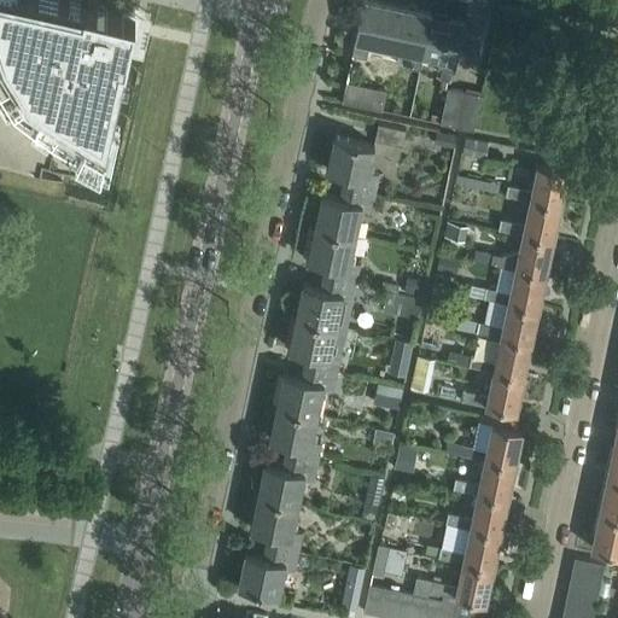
[(0,0),(0,59),(24,99),(58,123),(83,135),(104,146),(105,146),(111,118),(127,48),(135,12),(121,9),(79,0),(0,0)]
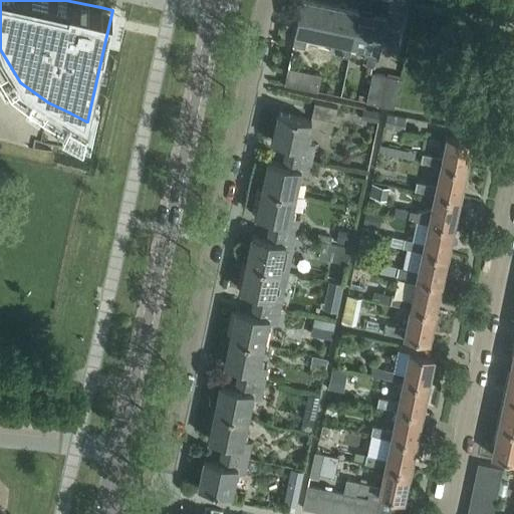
[(303,0),(293,45),(303,48),(306,35),(333,41),(330,54),(349,58),(352,45),(359,10),(312,0),(301,0),(302,0),(303,0)]
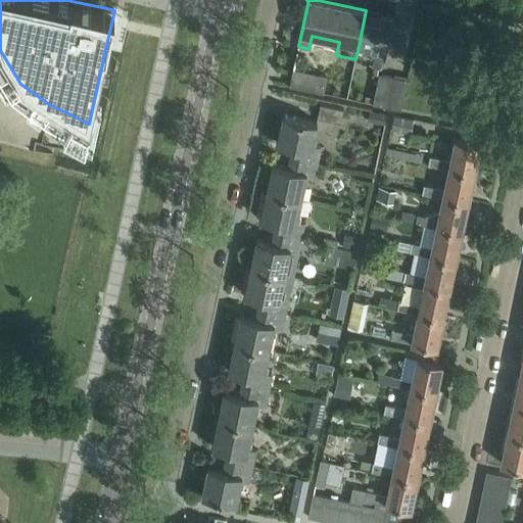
[(366,10),(359,46),(373,49),(370,62),(382,64),(392,16),(366,10)]
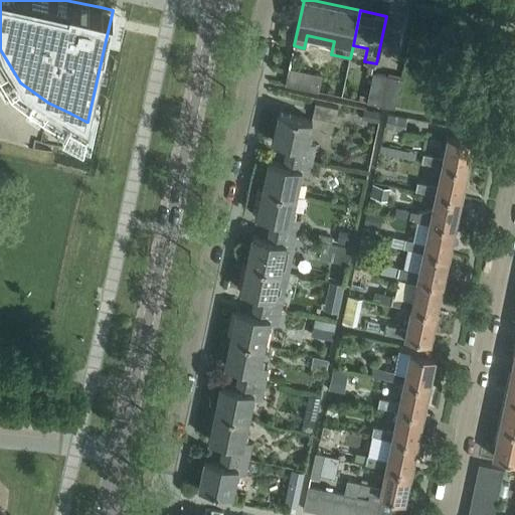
[(288,68),(285,86),(317,93),(321,75),(288,68)]
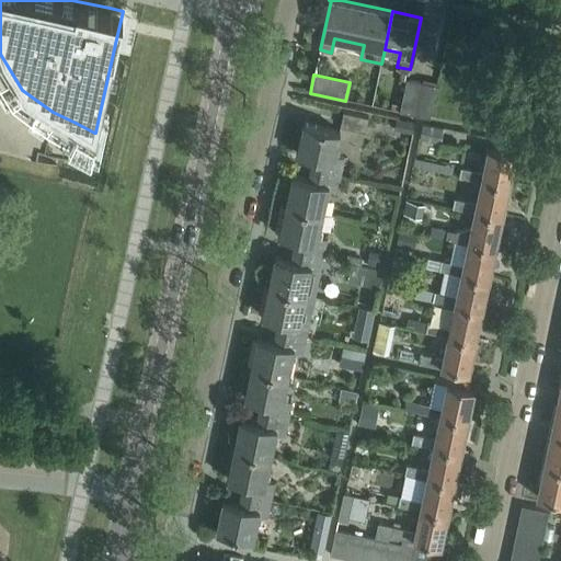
[(405,81),(399,112),(415,115),(422,83),(400,79),(400,80),(405,81)]
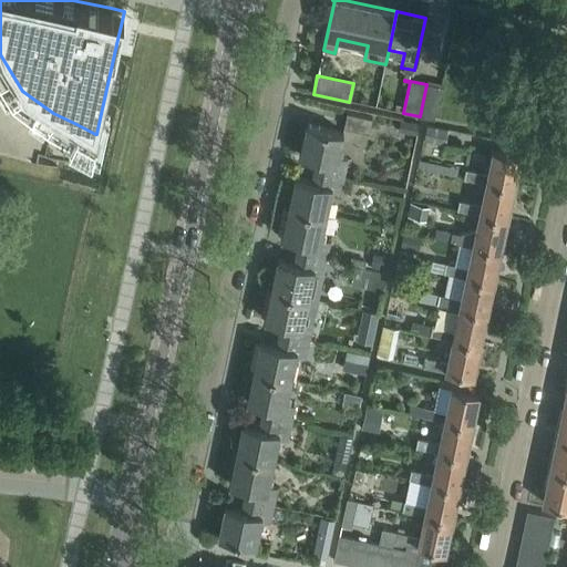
[(347,115),(344,129),(369,134),(371,120),(347,115)]
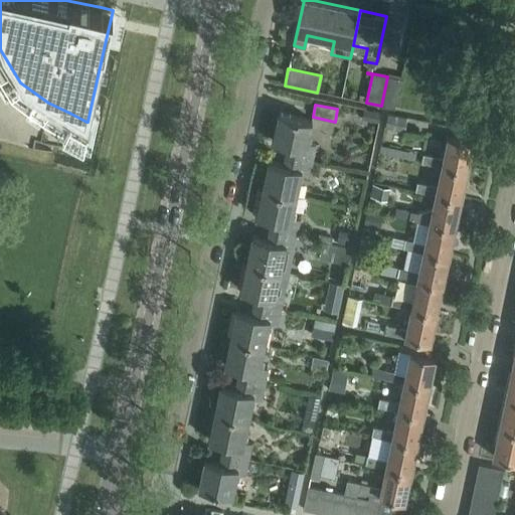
[(379,112),(364,109),(362,120),(377,123),(379,112)]
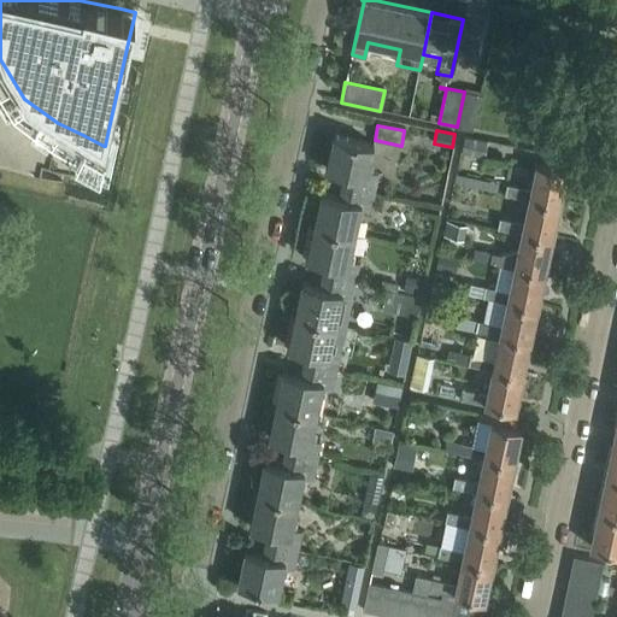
[(345,175),(342,186),(374,193),(378,175),(369,172),(375,145),(334,136),(327,170),(345,175)]
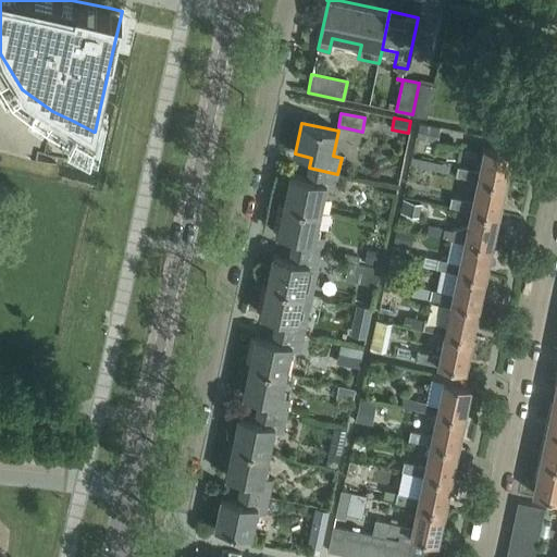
[(436,141),(440,127),(419,123),(416,137),(436,141)]
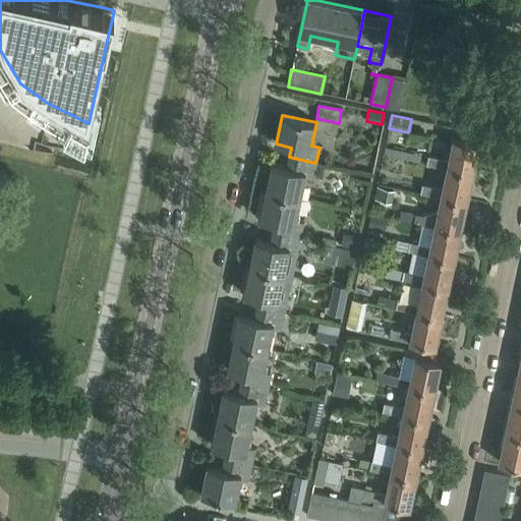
[(477,145),(453,139),(448,160),(427,156),(426,164),(446,168),(471,173),(477,145)]
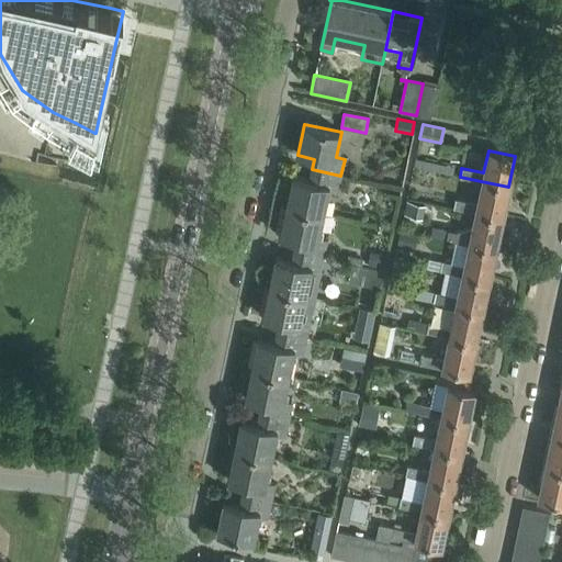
[(293,176),(287,206),(322,215),(327,189),(337,191),(340,176),(312,169),(310,180),(293,176)]
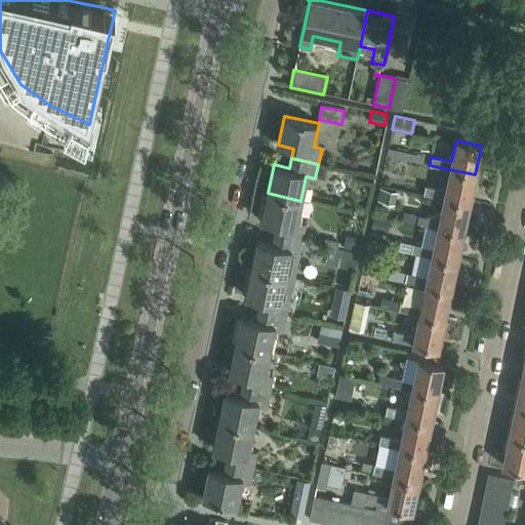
[(469,204),(475,174),(449,169),(445,191),(425,187),(422,195),(443,199),(469,204)]
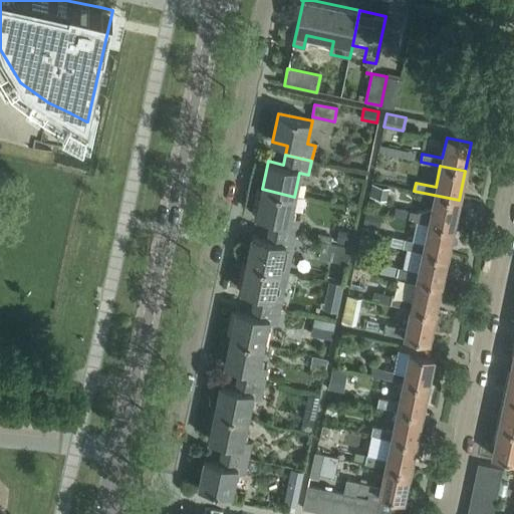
[(371,185),(368,197),(386,201),(389,189),(371,185)]
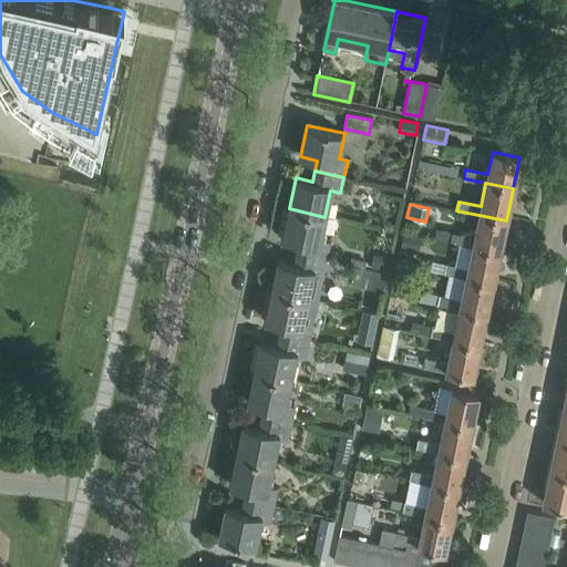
[(298,243),(296,254),(326,259),(329,243),(320,240),(325,217),(289,208),(282,239),(298,243)]
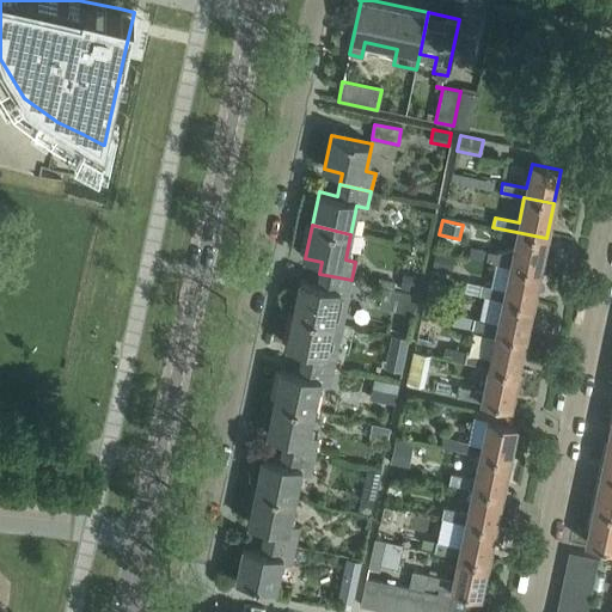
[(539,273),(546,238),(516,232),(512,256),(477,249),(475,258),(509,265),(539,273)]
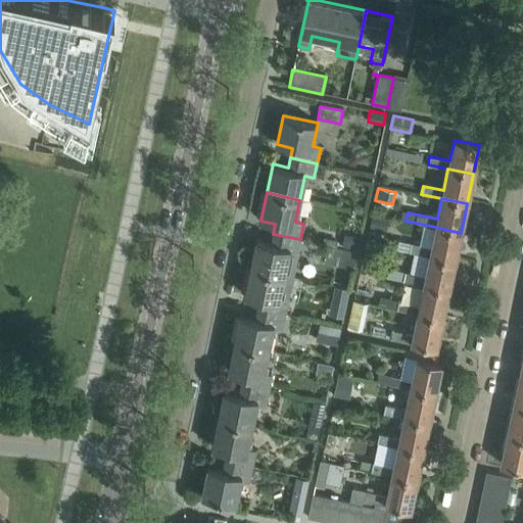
[(388,218),(372,214),(369,230),(385,234),(388,218)]
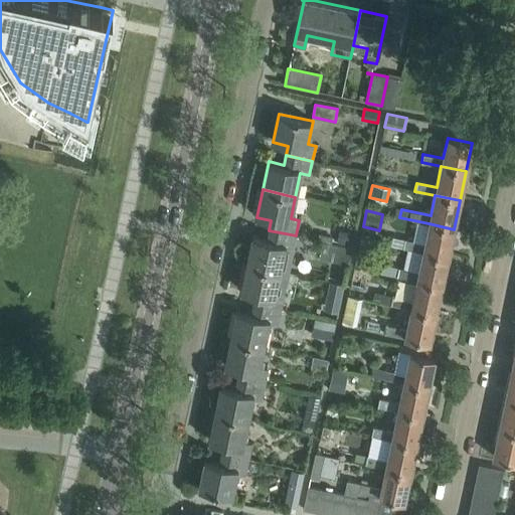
[(454,229),(428,223),(424,244),(395,238),(393,246),(422,252),(448,258),(454,229)]
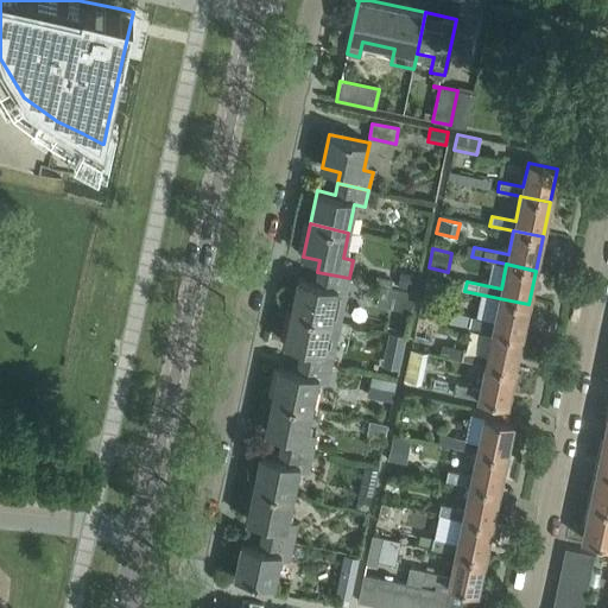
[(297,280),(291,311),(340,323),(349,278),(317,272),(315,284),(297,280)]
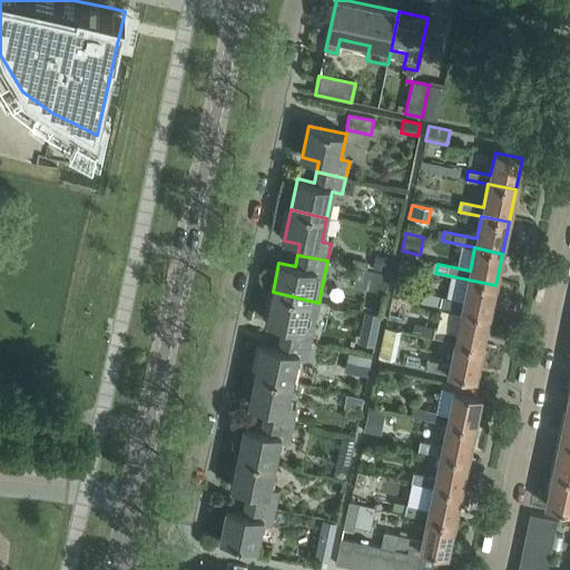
[(372,269),(390,273),(393,258),(375,255),(372,269)]
